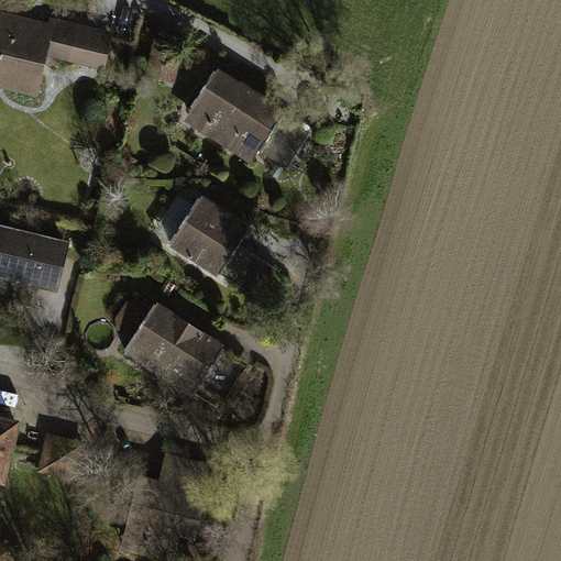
[(109,36),(53,22),(51,30),(0,18),(0,83),(36,91),(45,57),(100,70),(109,36)]
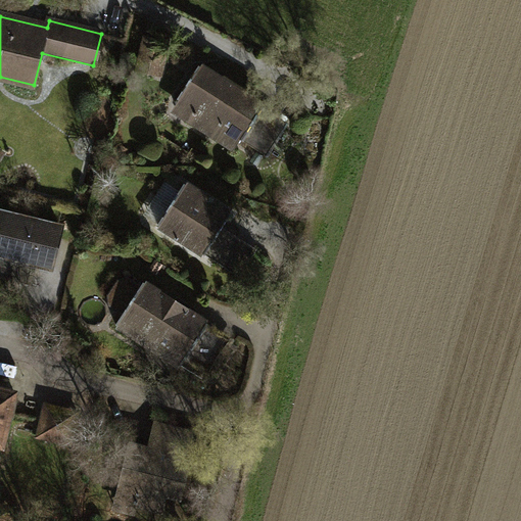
[(285,126),(259,106),(263,100),(201,60),(170,108),(231,148),(239,136),(264,154),(285,126)]
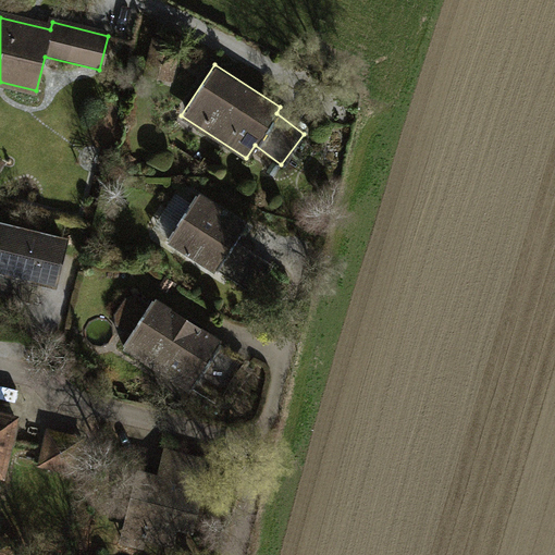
[(213,274),(218,269),(251,292),(270,263),(236,242),(249,223),(202,192),(167,243),(213,274)]
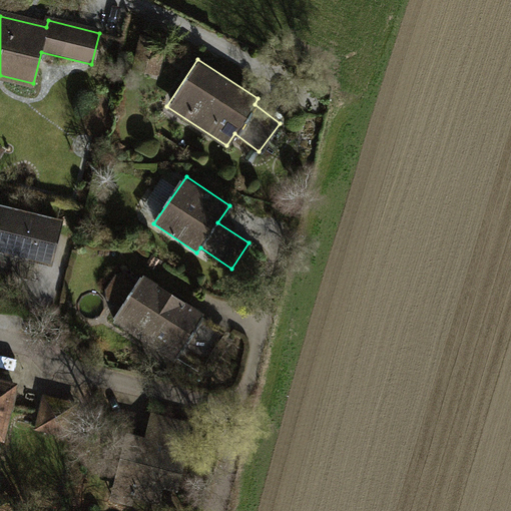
[(55,221),(0,209),(0,252),(46,263),(55,221)]
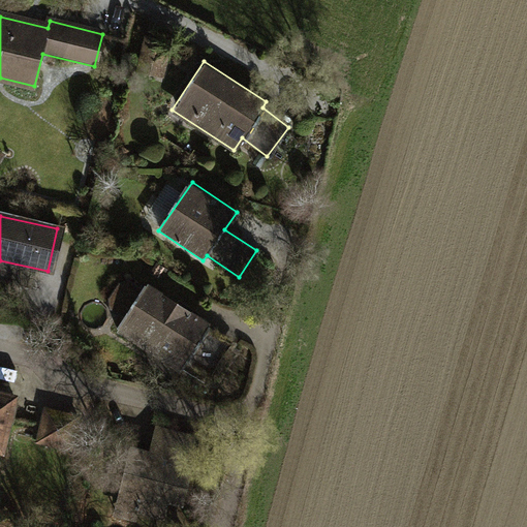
[(147,282),(113,334),(180,377),(184,371),(206,385),(231,346),(209,332),(213,326),(147,282)]
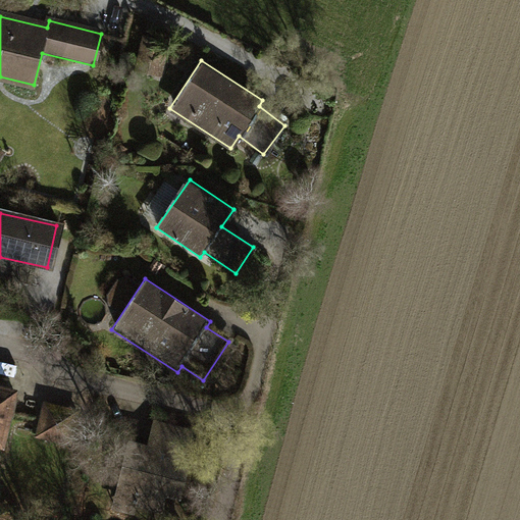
[(0,450),(1,451),(17,387),(0,383),(0,450)]
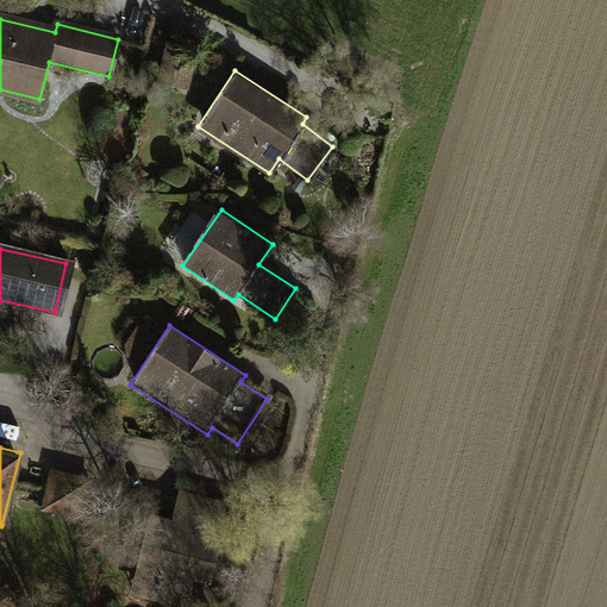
[(51,469),(43,506),(77,514),(86,477),(51,469)]
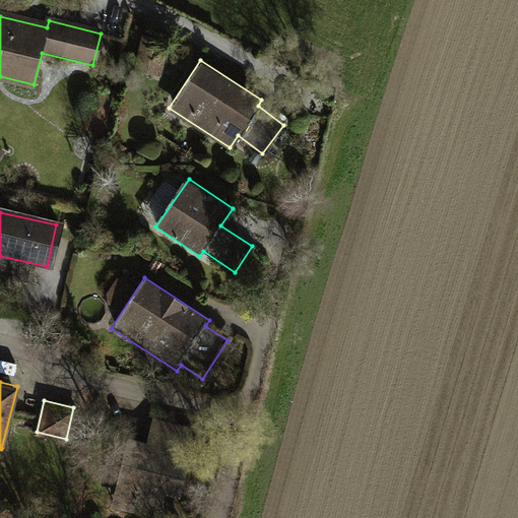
[(133,512),(134,507),(159,512),(164,495),(179,499),(194,432),(151,422),(146,444),(126,439),(110,507),(133,512)]
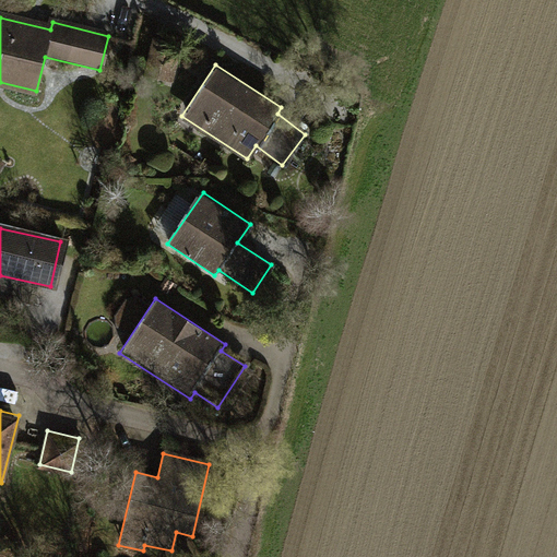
[(0,556),(13,556),(16,544),(0,540),(0,556)]
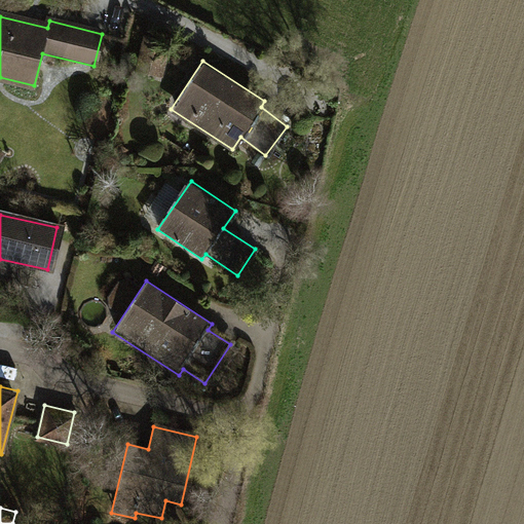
All buildings are outlined.
